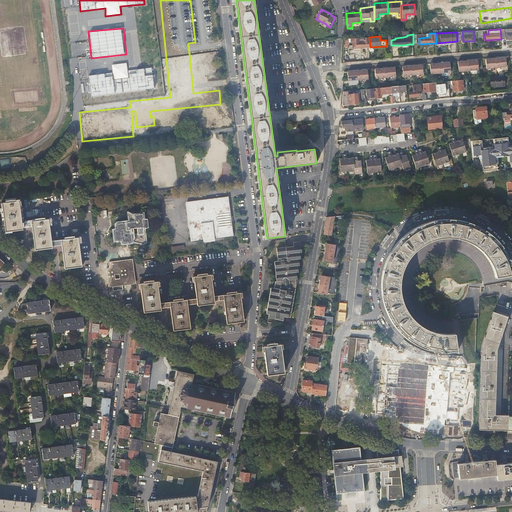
[(353,48),(370,47),(369,37),(352,38),(353,48)]
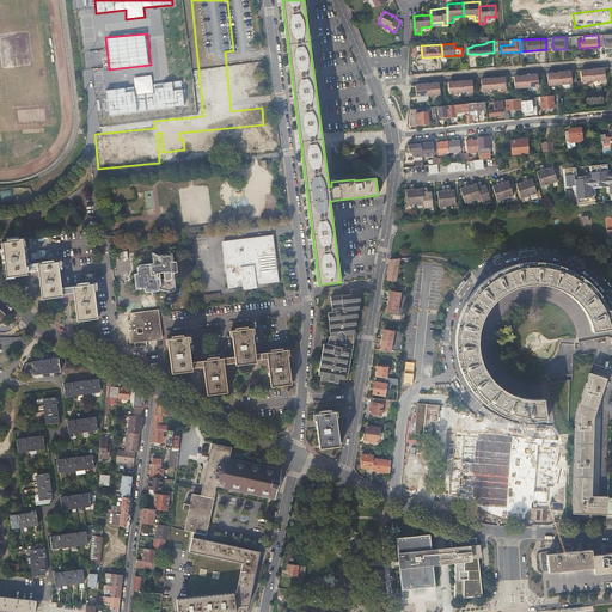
[(605,68),(593,69),(594,80),(606,79),(605,68)]
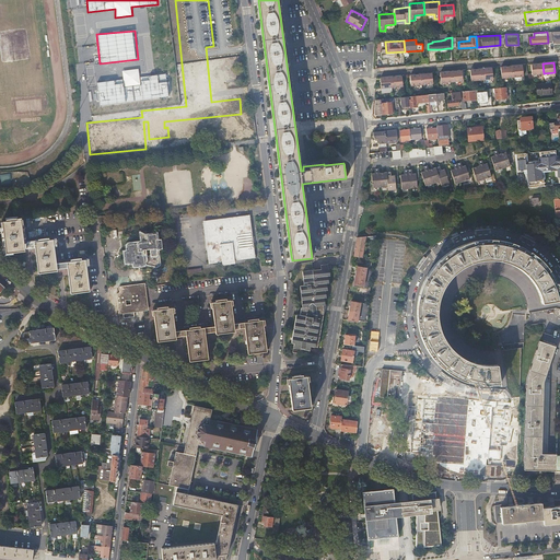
[(543,63),(532,65),(533,74),(544,73),(543,63)]
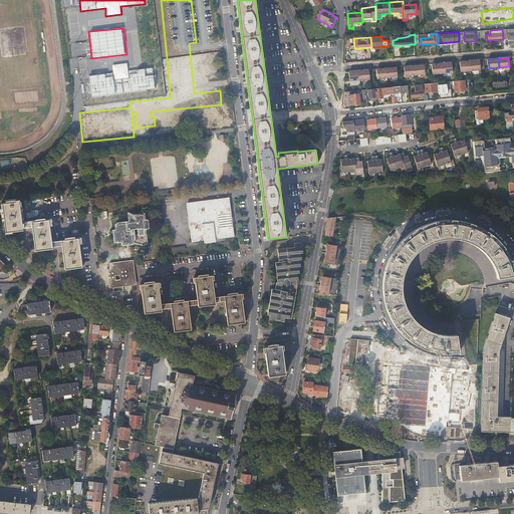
[(481,69),(480,59),(470,60),(471,70),(481,69)]
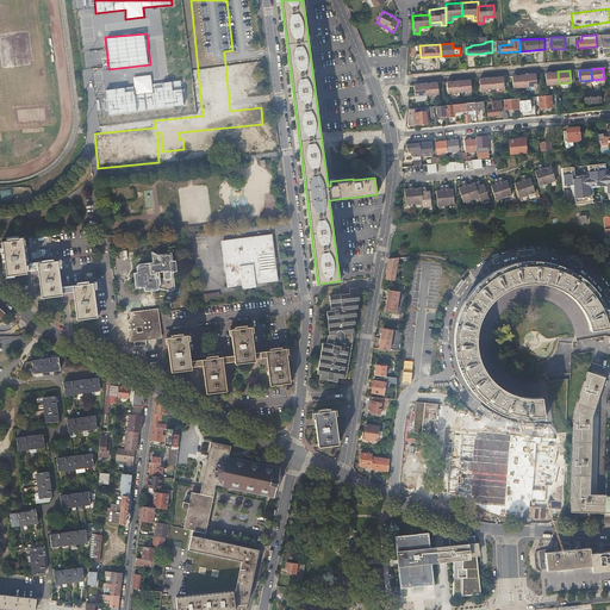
[(559,83),(558,72),(546,73),(547,85),(559,83)]
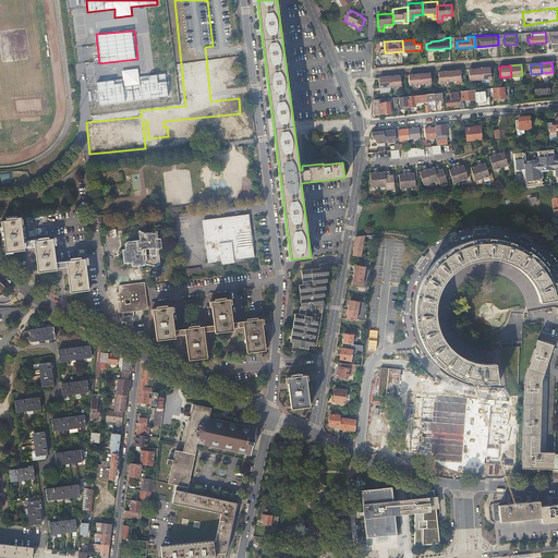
[(490,68),(480,69),(481,80),(492,79),(490,68)]
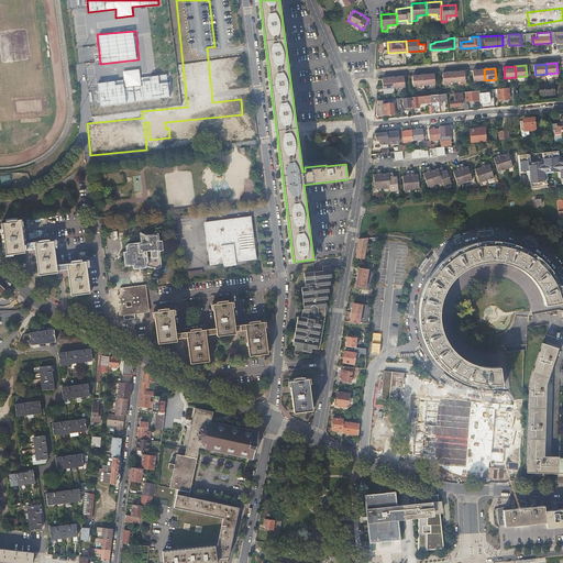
[(98,83),(101,106),(172,99),(169,75),(141,77),(140,69),(123,72),(124,80),(98,83)]
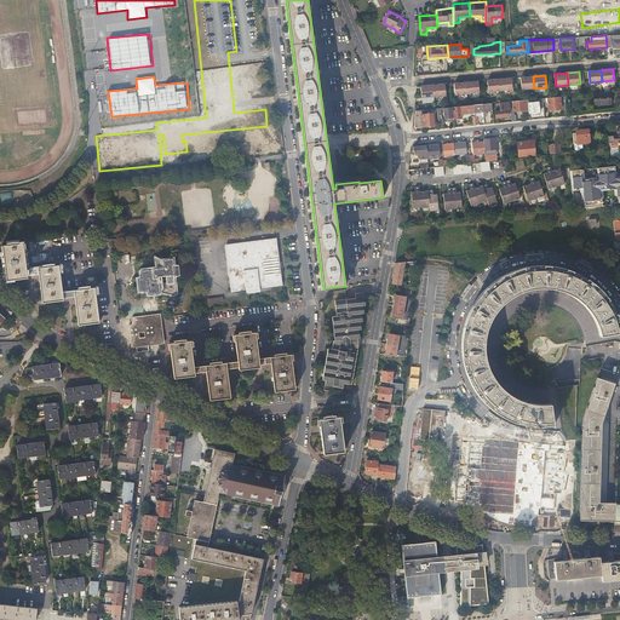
[(533,76),(521,78),(522,90),(534,89),(533,76)]
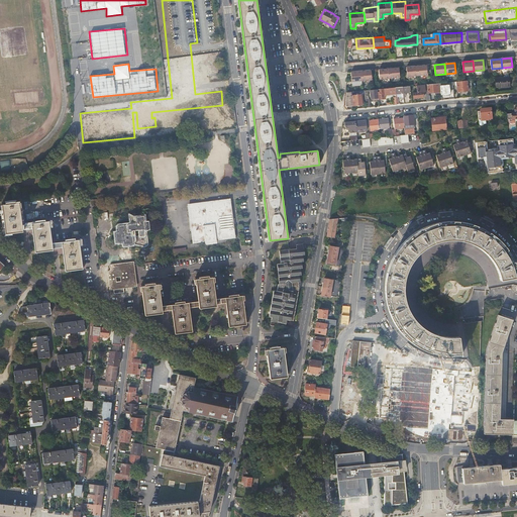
[(426,65),(416,66),(417,75),(427,75),(426,65)]
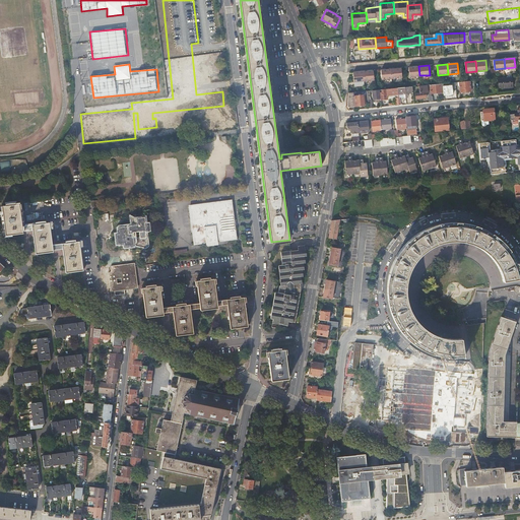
[(418,66),(409,67),(409,76),(419,75),(418,66)]
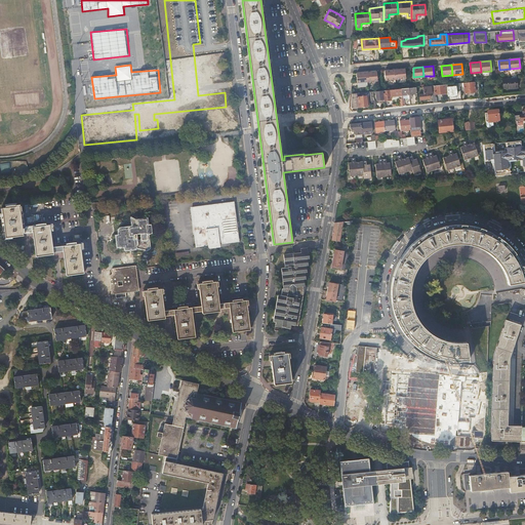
[(395,69),(385,70),(386,80),(396,79),(395,69)]
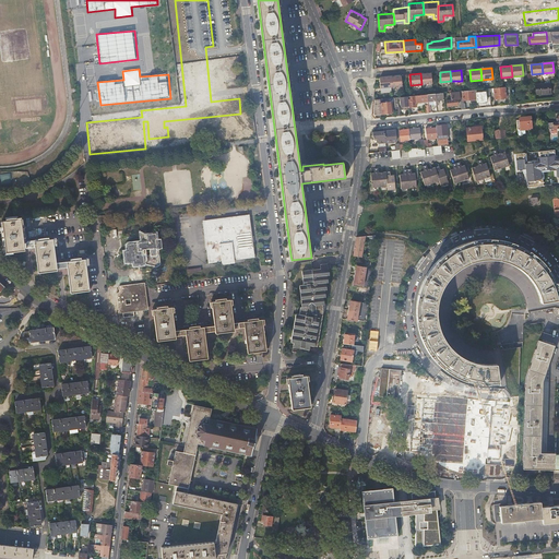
[(431,73),(420,73),(421,84),(432,83),(431,73)]
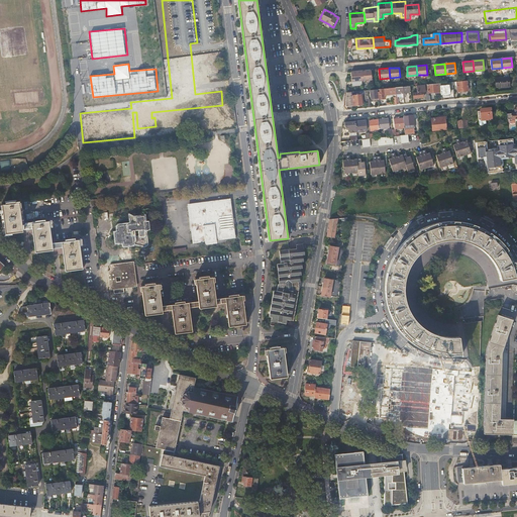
[(372,70),(362,71),(362,80),(372,79),(372,70)]
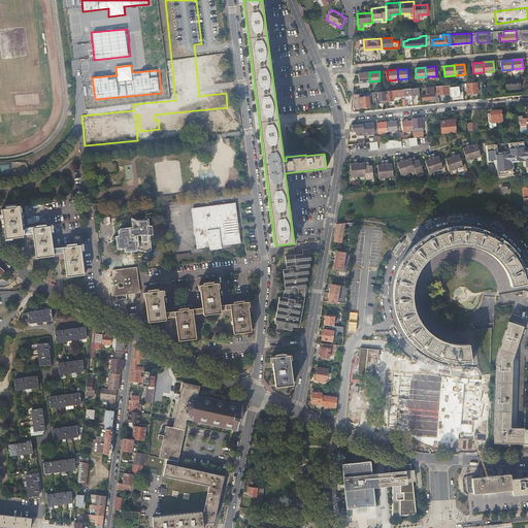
[(369,72),(359,73),(359,83),(369,81),(369,72)]
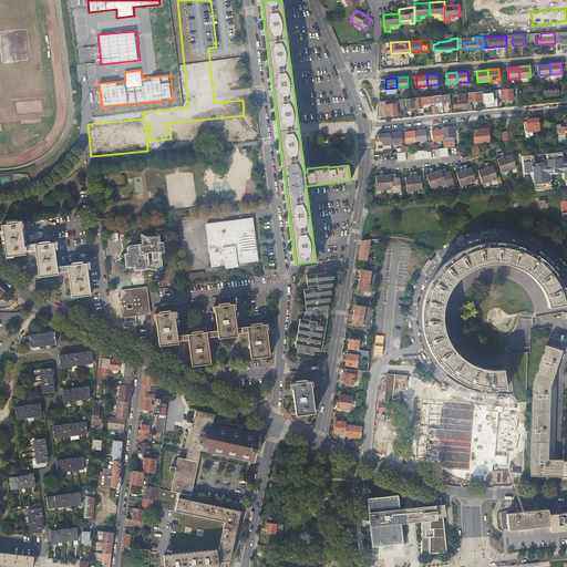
[(558,94),(557,84),(550,84),(543,85),(544,93),(547,93),(547,94),(547,95),(558,94)]
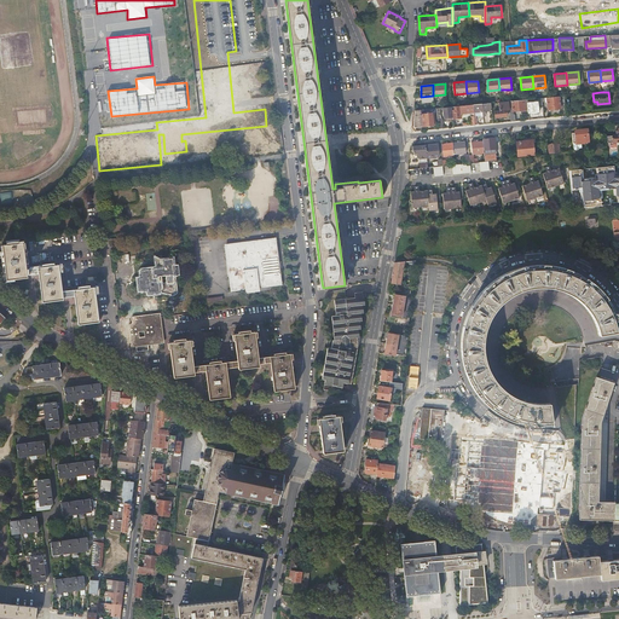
[(548,109),(566,108),(565,96),(542,98),(543,102),(548,102),(548,109)]
